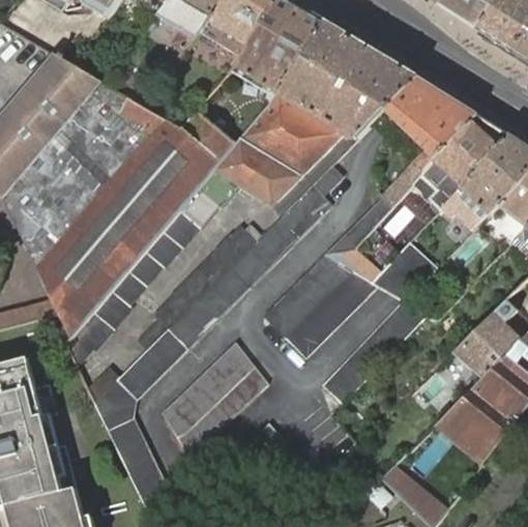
[(60,0),(62,1),(63,1),(64,1),(65,1),(66,2),(67,2),(68,2),(69,0),(80,0),(81,1),(81,2),(82,2),(84,3),(97,11),(107,18),(121,0),(60,0)]
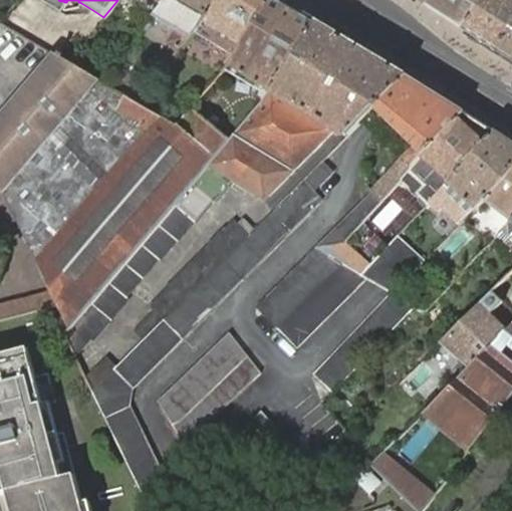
[(165,0),(162,6),(156,13),(180,27),(171,41),(166,50),(173,55),(180,47),(192,34),(195,30),(198,27),(203,19),(213,0),(165,0)]
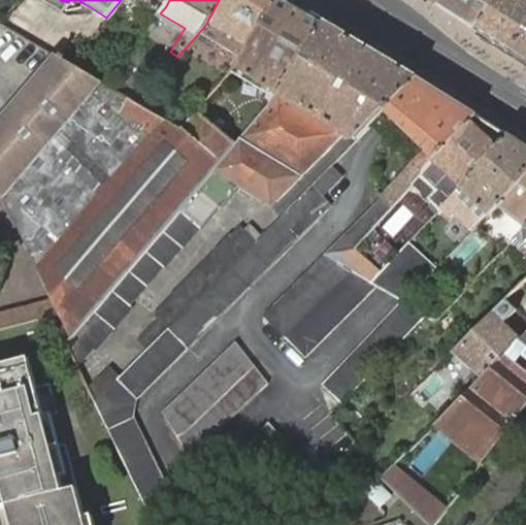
[(251,44),(275,0),(219,0),(208,20),(203,28),(200,31),(243,56),(245,53),(251,44)]
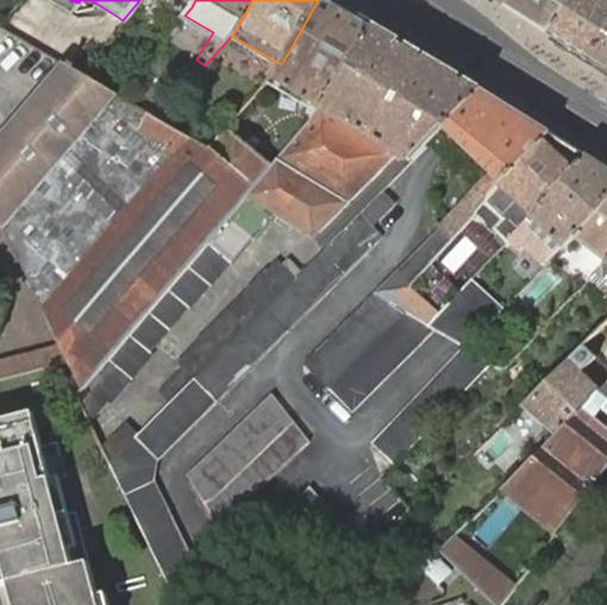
[(348,65),(374,25),(332,0),(318,0),(289,51),(283,61),(281,64),(271,75),(310,99),(319,104),(321,106),(348,65)]
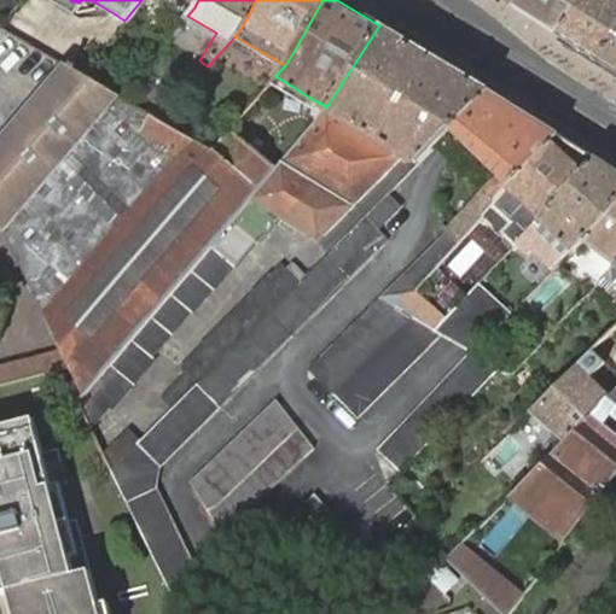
[(511,0),(510,3),(557,33),(577,0),(511,0)]
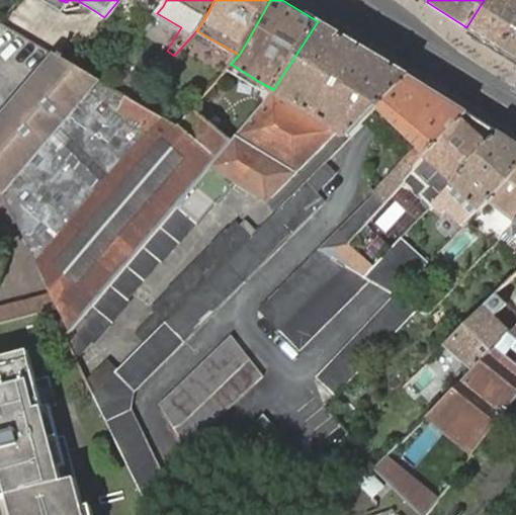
[(484,0),(466,27),(501,50),(515,27),(515,0),(484,0)]
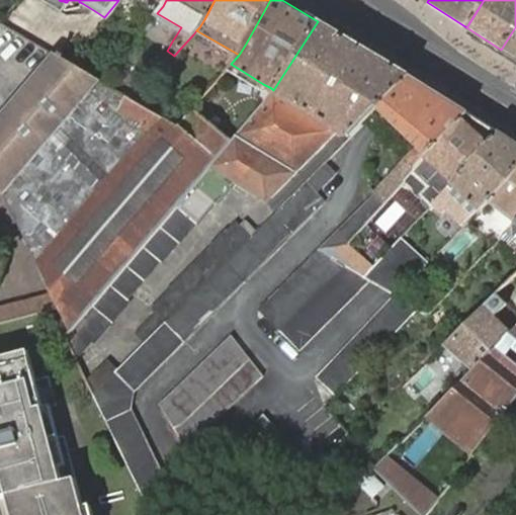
[(376,107),(409,75),(390,64),(318,21),(295,56),(273,90),(273,91),(231,140),(208,167),(232,181),(262,199),(270,195),(337,129),(348,135),(364,118),(376,107)]
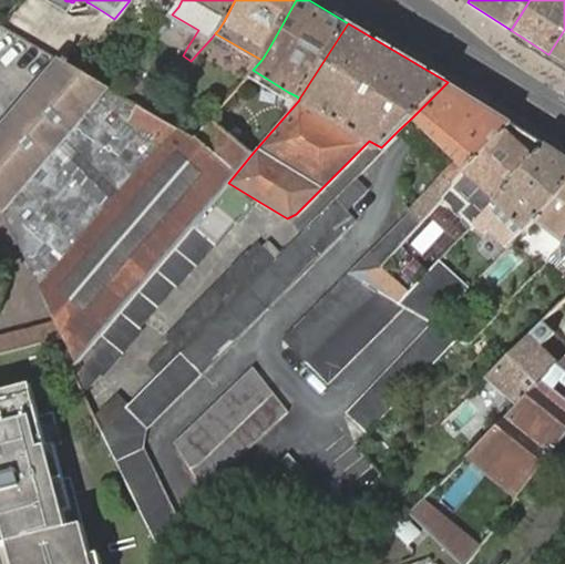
[(564,30),(548,54),(564,64),(564,30)]
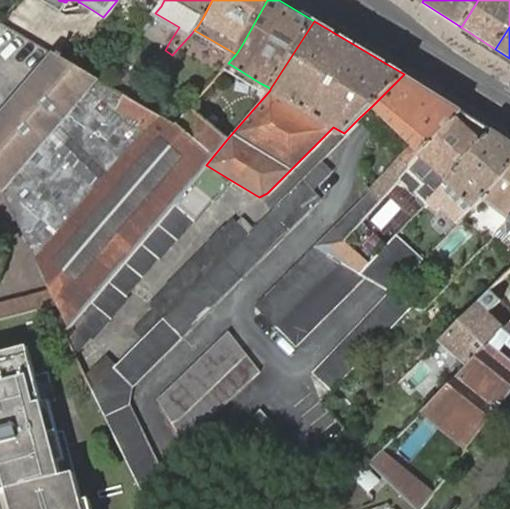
[(57,301),(68,325),(206,165),(228,138),(190,106),(174,124),(153,112),(133,100),(99,80),(98,79),(67,61),(55,54),(51,51),(20,89),(19,91),(11,100),(0,113),(0,184),(3,191),(33,254),(50,288),(53,294),(57,301)]
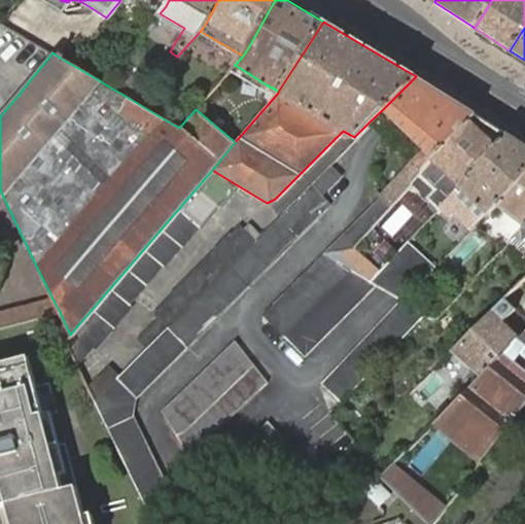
[(432,86),(416,76),(383,109),(397,123),(423,148),(381,194),(391,202),(412,181),(419,173),(422,171),(432,159),(433,158),(438,152),(475,113),(432,86)]
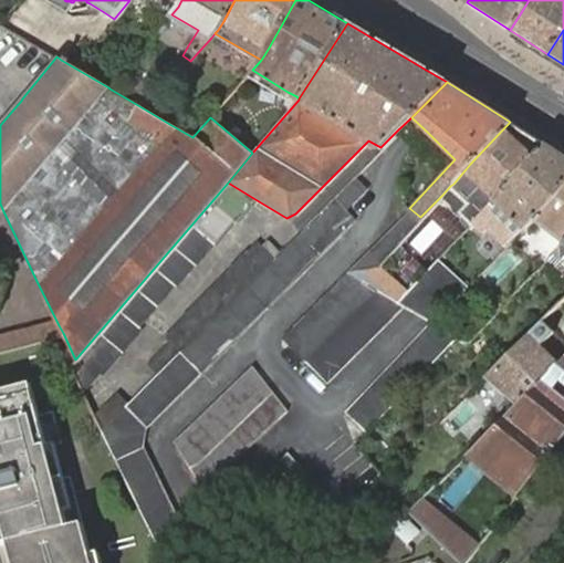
[(427,132),(411,117),(398,129),(414,145),(427,132)]
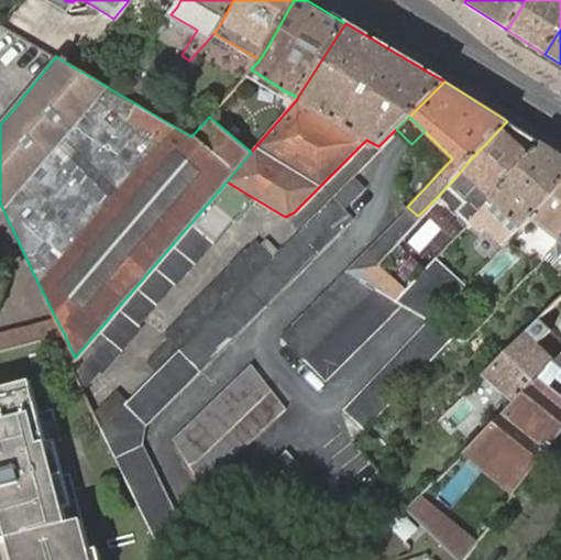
[(540,142),(507,121),(468,163),(463,168),(462,169),(451,183),(448,185),(464,200),(457,209),(469,220),(471,218),(491,197),(492,196),(494,194),(497,191),(540,142)]
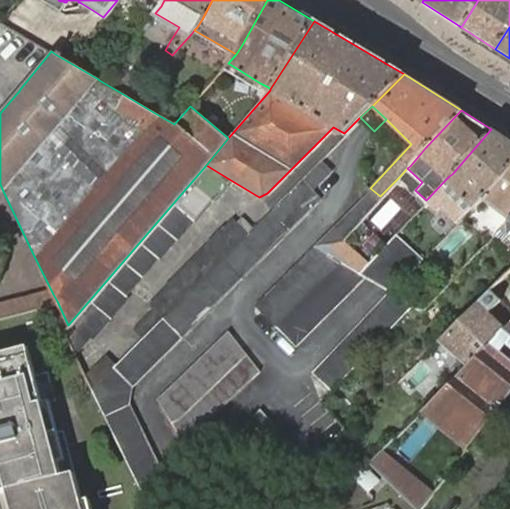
[(509,165),(509,141),(491,129),(452,174),(449,176),(447,178),(446,179),(428,198),(438,208),(441,205),(459,222),(474,206),(482,198),(497,183),(509,165)]
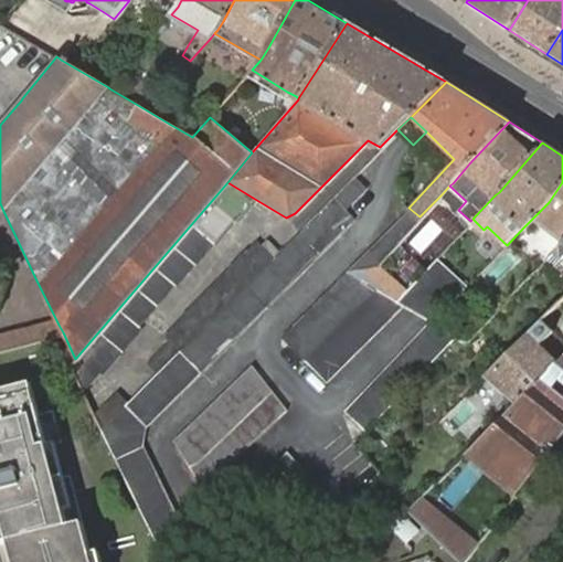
[(332,194),(344,207),(364,186),(353,175),(332,194)]
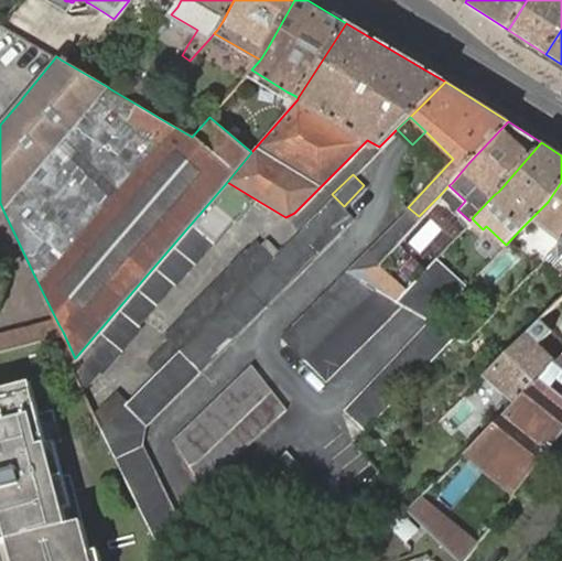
[(234,220),(252,197),(227,182),(75,358),(68,362),(69,364),(82,388),(97,370),(100,373),(139,327),(136,324),(171,283),(172,284),(191,262),(192,263),(211,241),(212,243),(231,219),(234,220)]
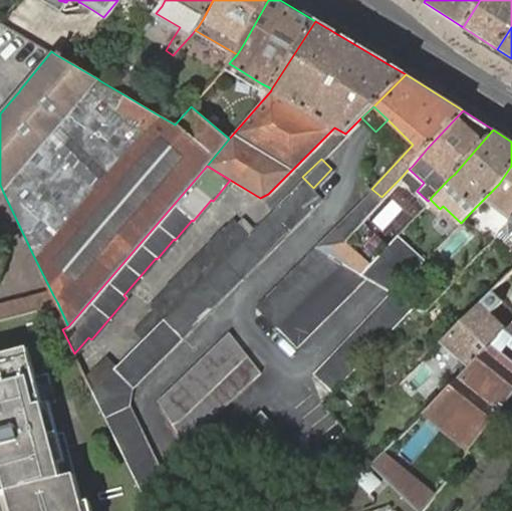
[(511,219),(511,166),(499,184),(484,199),(511,220),(511,219)]
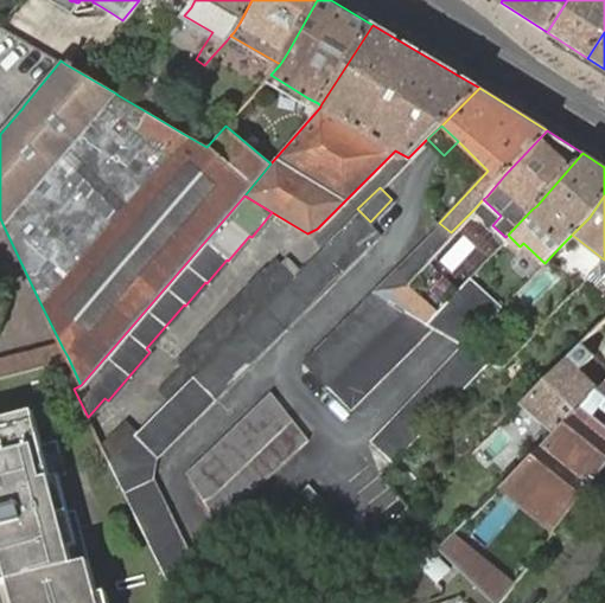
[(501,216),(483,199),(475,209),(479,212),(489,222),(492,225),(501,216)]
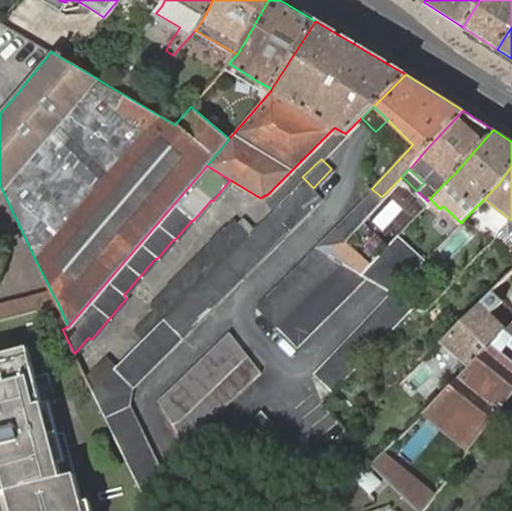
[(148,504),(169,487),(129,403),(132,386),(321,196),(313,188),(302,177),(248,231),(143,337),(115,364),(91,389),(132,471),(148,504)]
